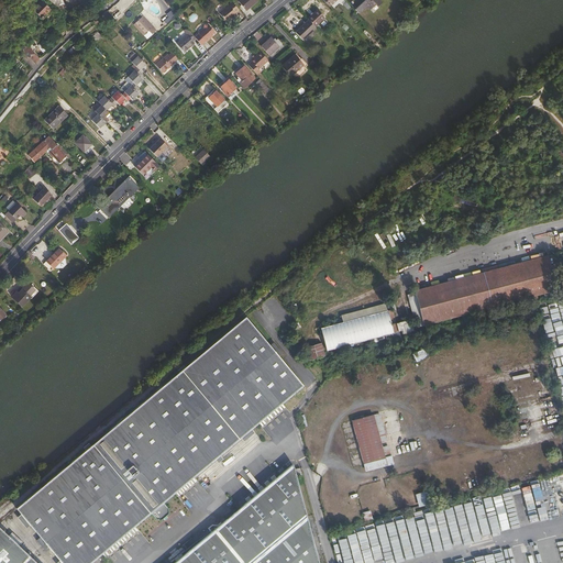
[(42,0),(41,0),(37,3),(39,4),(34,10),(40,17),(40,18),(41,18),(42,18),(43,15),(45,13),(47,11),(47,8),(45,6),(47,4),(42,0)]
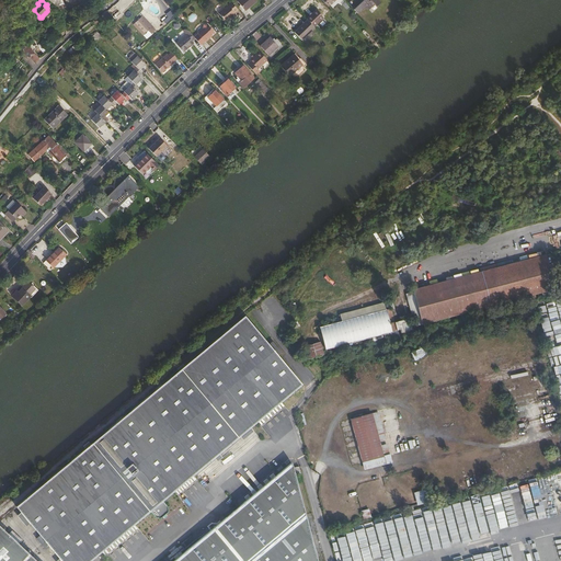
[(256,0),(237,0),(244,10),(256,0)]
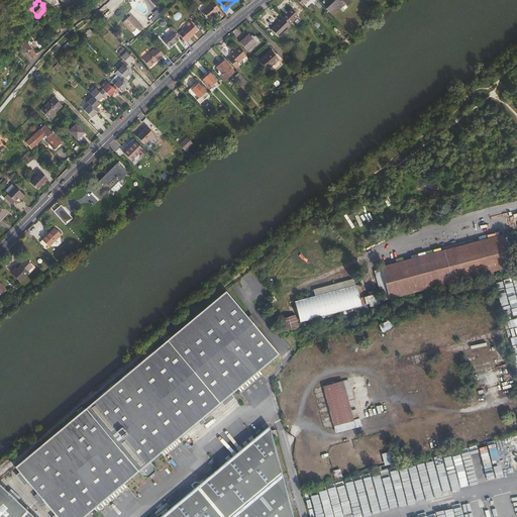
[(348,0),(334,0),(325,8),(330,13),(336,8),(337,9),(338,8),(342,12),(347,7),(346,6),(350,2),(348,0)]
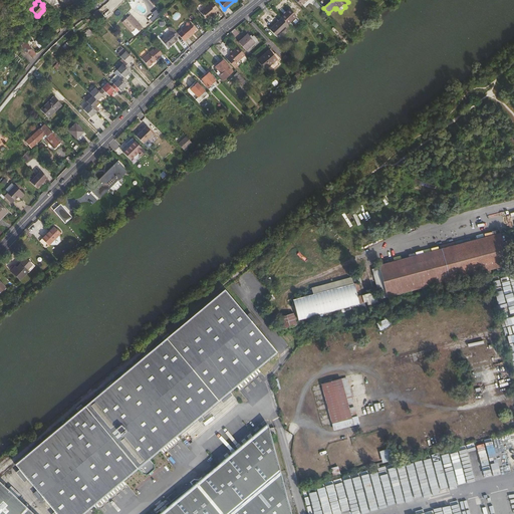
[(208,5),(200,12),(207,20),(210,17),(211,19),(216,15),(208,5)]
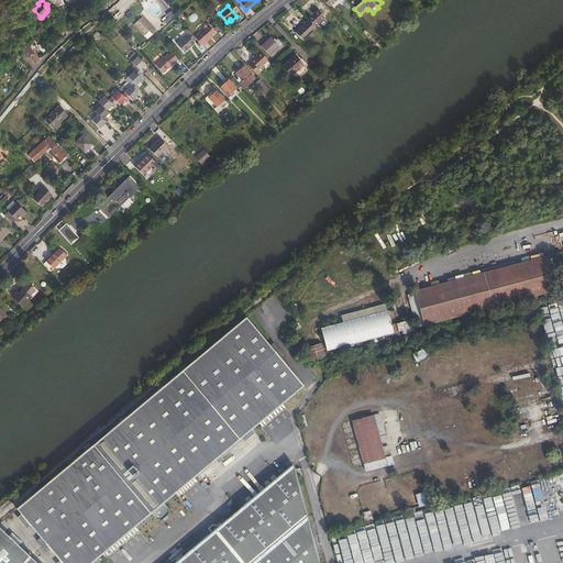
[(317,10),(307,19),(308,20),(315,28),(324,18),(317,10)]
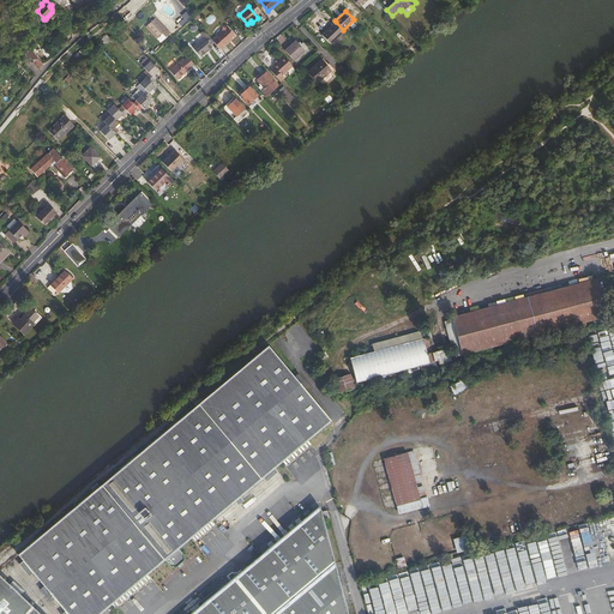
[(155,17),(145,25),(158,40),(170,30),(167,25),(164,28),(155,17)]
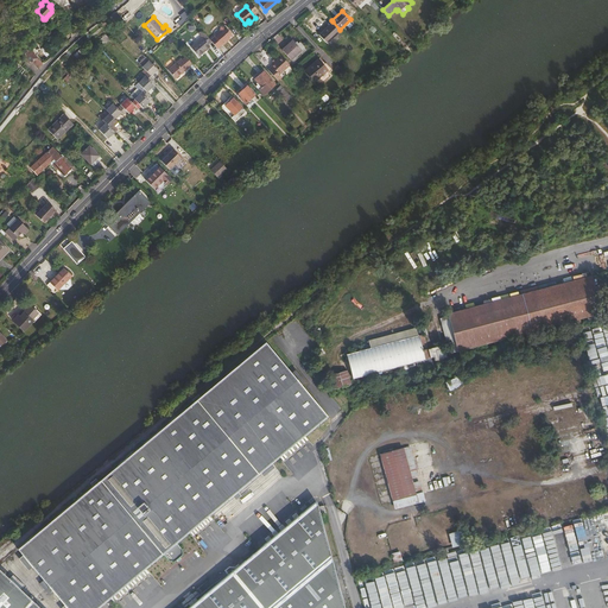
[(340,30),(333,21),(320,35),(328,43),(341,31),(340,30)]
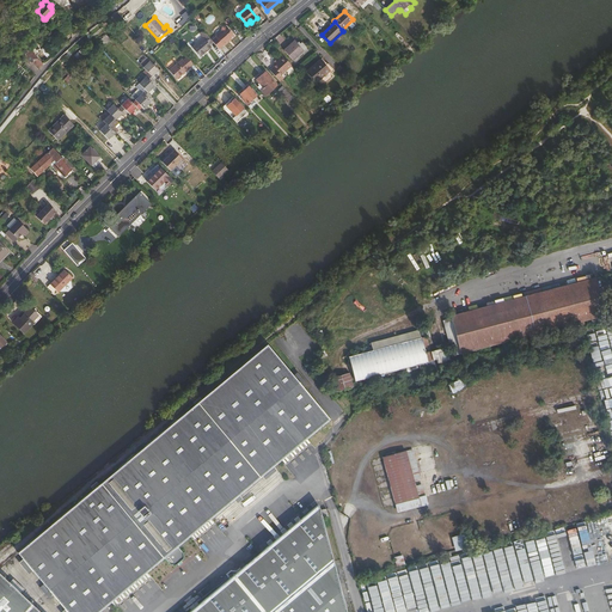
[(219,38),(214,43),(215,43),(221,51),(225,48),(226,48),(230,44),(237,38),(228,29),(228,30),(224,29),(224,34),(219,37),(219,38)]
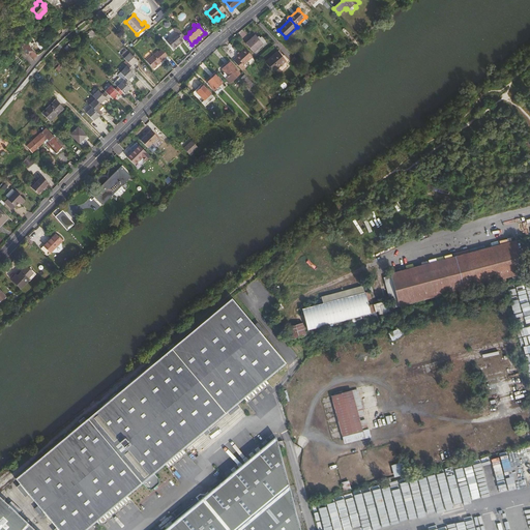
[(186,37),(185,37),(181,31),(168,42),(175,50),(184,41),(183,39),(186,37)]
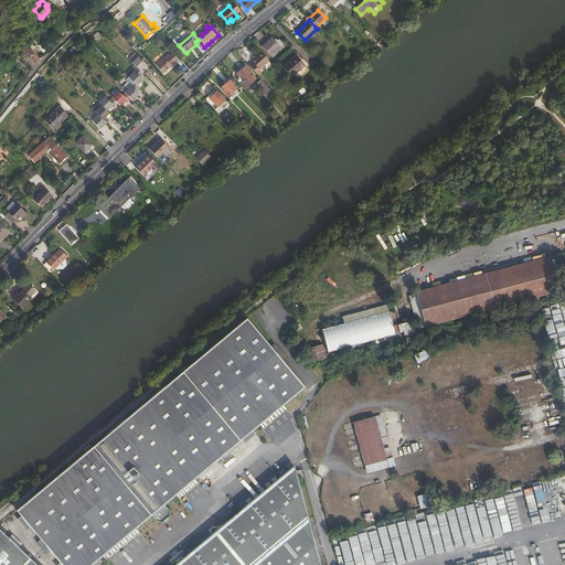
[(32,35),(23,43),(25,46),(34,38),(32,35)]
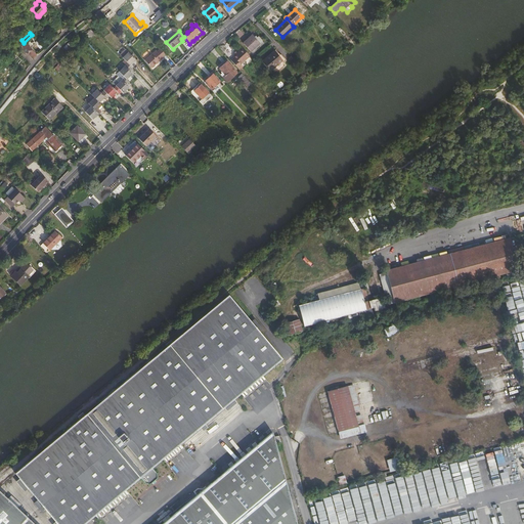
[(252,35),(243,43),(253,54),(264,43),(258,37),(255,39),(252,35)]
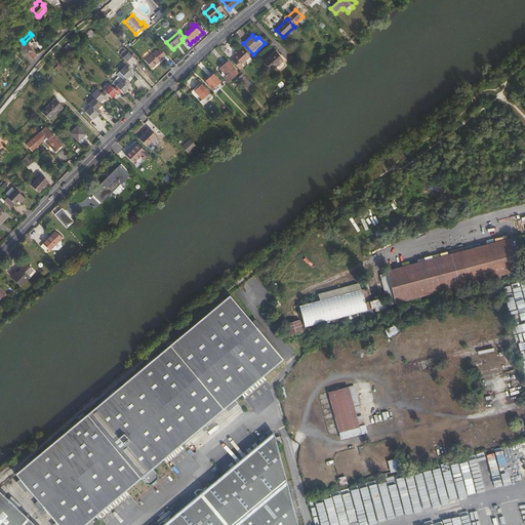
[(25,51),(32,58),(36,54),(27,45),(23,50),(25,51)]
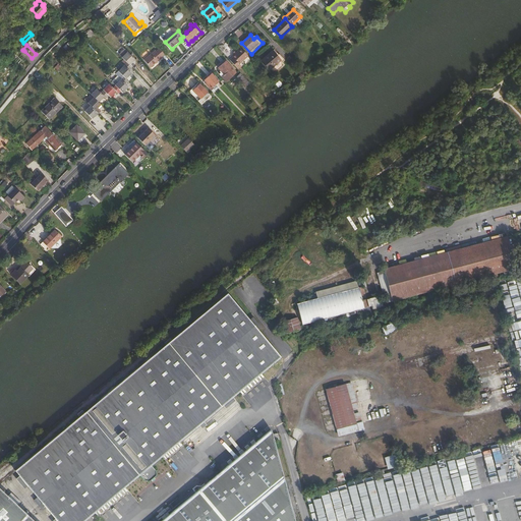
[(231,57),(229,59),(237,68),(240,66),(238,64),(247,55),(240,48),(235,53),(234,52),(232,53),(233,54),(230,56),(231,57)]
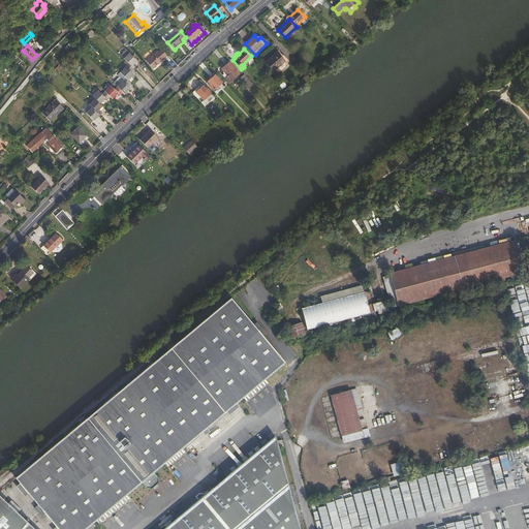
[(160,52),(148,62),(154,69),(165,59),(169,55),(164,50),(160,53),(160,52)]
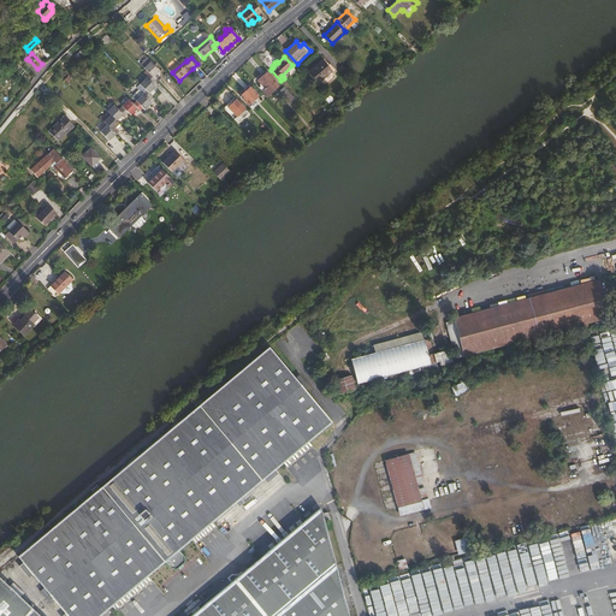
[(150,75),(154,78),(161,71),(149,59),(142,66),(150,75)]
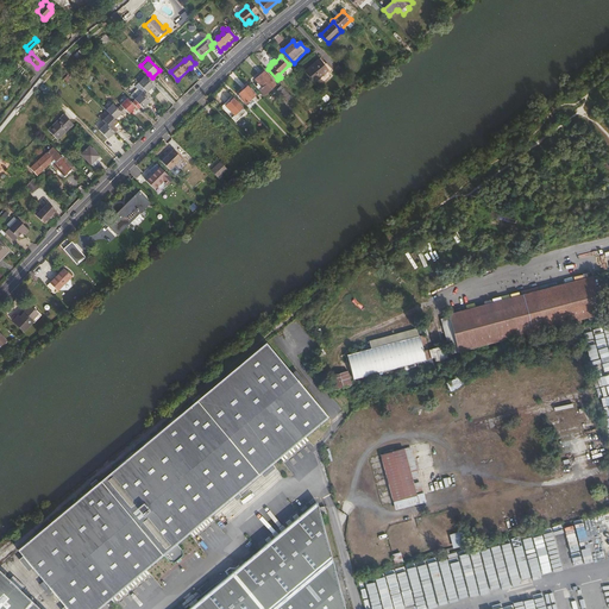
[(319,58),(305,70),(313,82),(328,69),(319,58)]
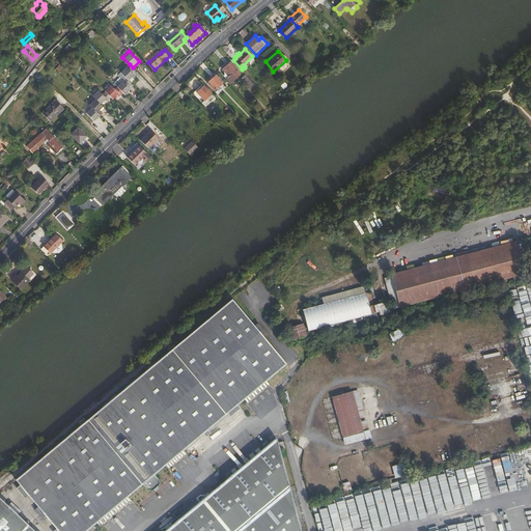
[(22,55),(28,63),(32,59),(25,52),(22,55)]
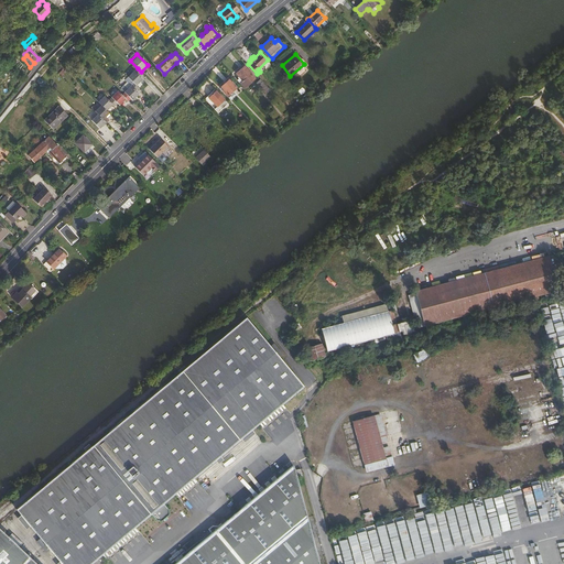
[(240,77),(238,79),(245,87),(255,78),(245,66),(237,73),(240,77)]
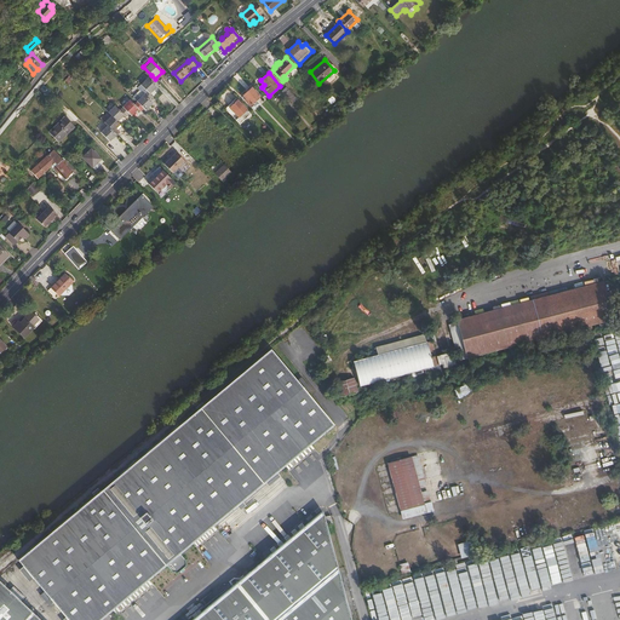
[(143,87),(145,91),(151,97),(159,90),(155,86),(159,82),(155,79),(151,75),(148,79),(149,80),(143,87)]
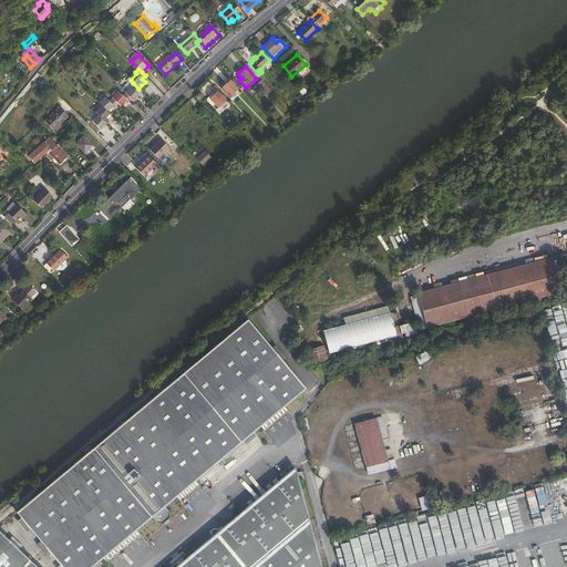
[(230,80),(223,86),(225,90),(224,91),(229,98),(234,93),(233,92),(238,88),(230,80)]
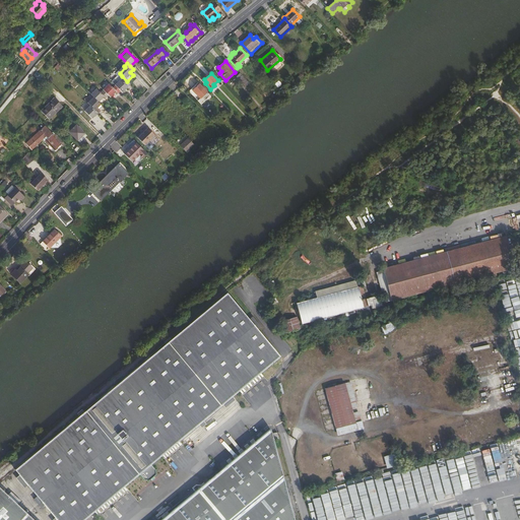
[(117,86),(117,87),(123,92),(124,94),(130,89),(127,86),(130,83),(127,81),(122,76),(120,78),(122,81),(117,86)]
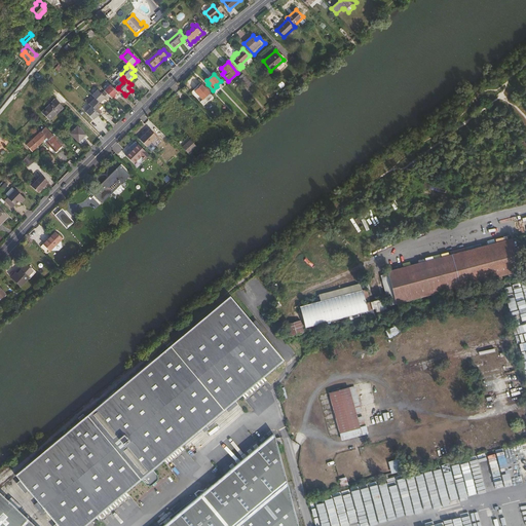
[(200,83),(191,91),(203,105),(213,97),(200,83)]
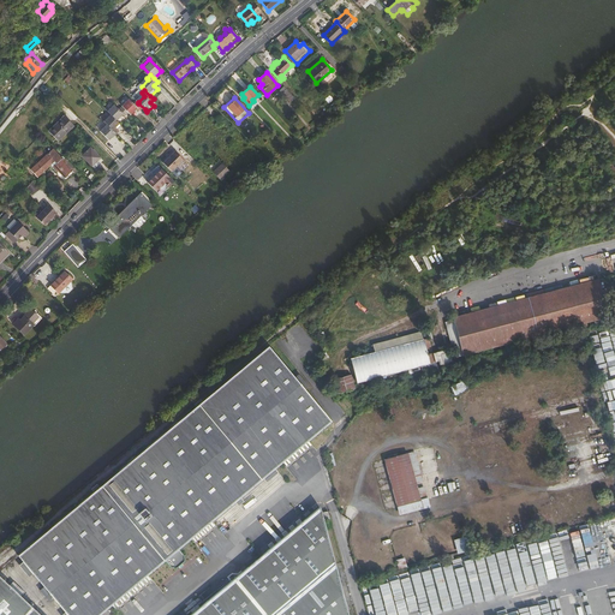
[(124,108),(125,108),(131,114),(133,117),(139,111),(142,113),(145,109),(138,103),(135,107),(130,102),(124,108)]
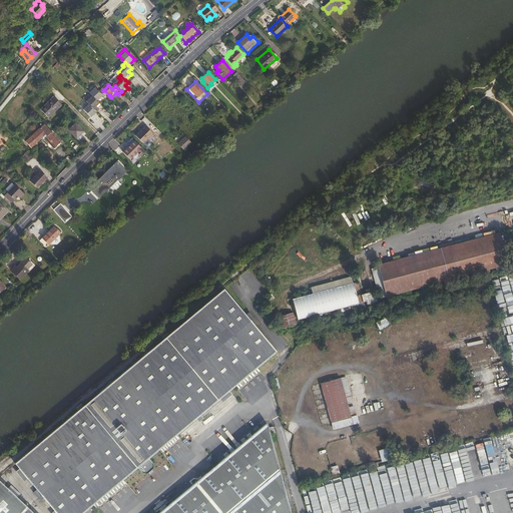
[(91,94),(94,97),(98,102),(104,97),(106,98),(109,95),(104,90),(100,94),(96,89),(91,94)]
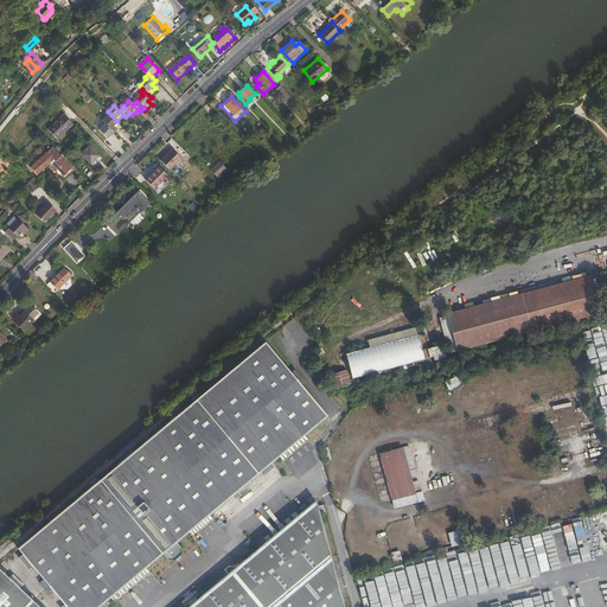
[(104,122),(108,126),(113,131),(120,125),(116,121),(112,115),(104,122)]
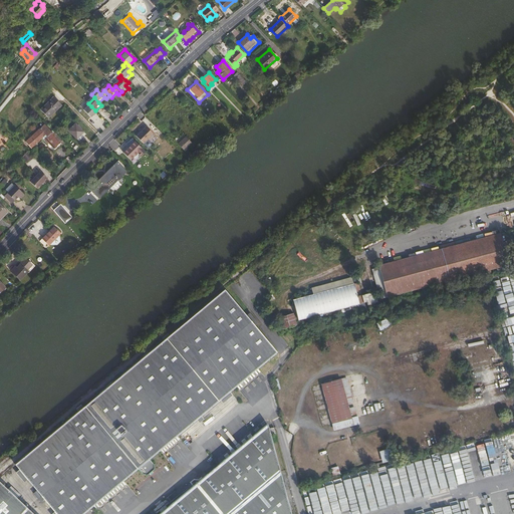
[(50,98),(39,108),(46,116),(57,106),(50,98)]
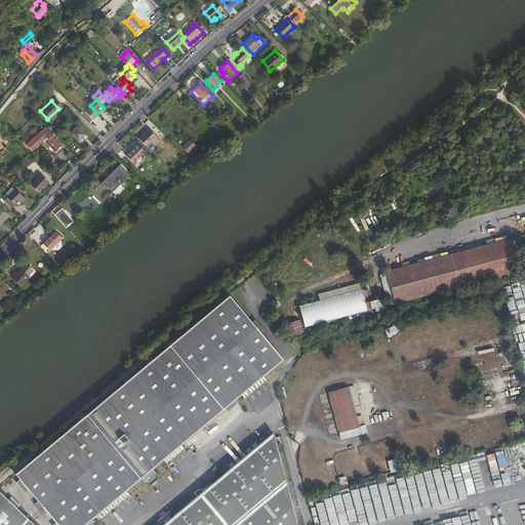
[(93,109),(87,114),(94,122),(101,116),(97,113),(93,109)]
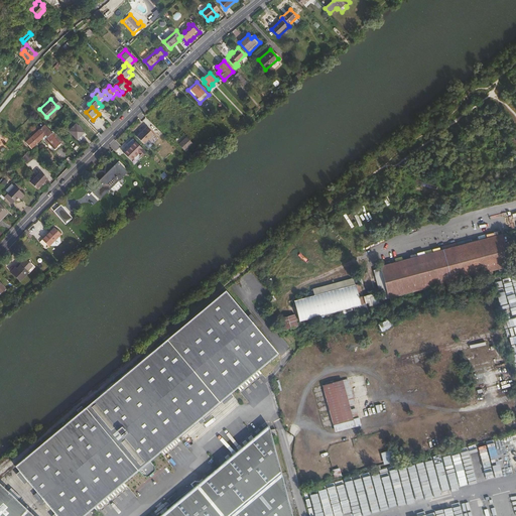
[(76,123),(69,131),(77,139),(84,132),(76,123)]
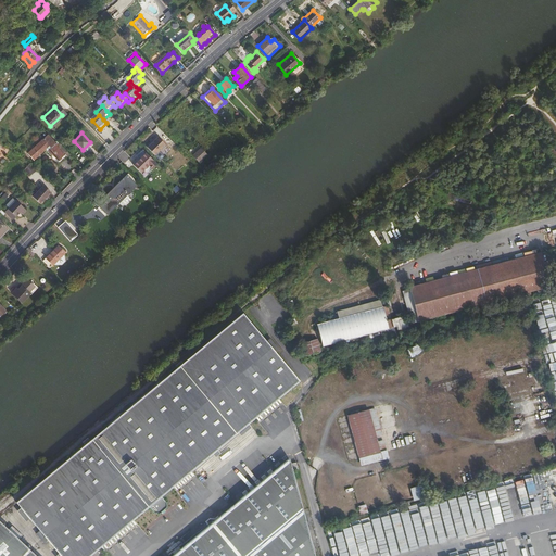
[(28,154),(34,160),(47,148),(59,161),(64,155),(59,149),(60,148),(48,135),(28,154)]
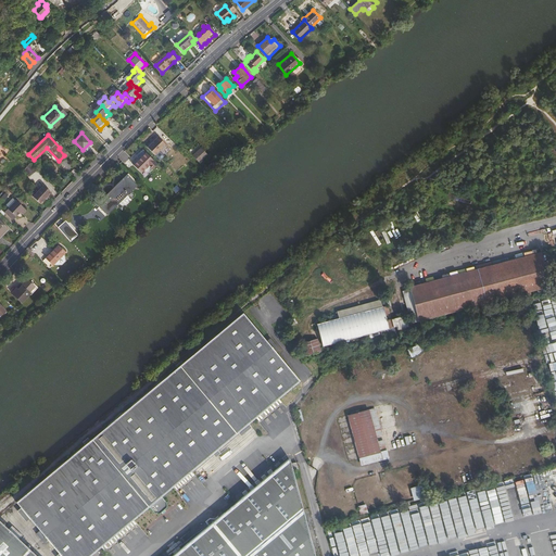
[(158,137),(148,147),(155,155),(166,144),(158,137)]
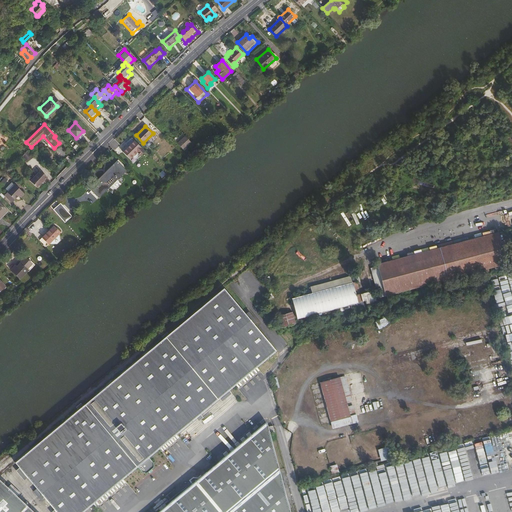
[(185,136),(178,142),(184,149),(191,143),(185,136)]
